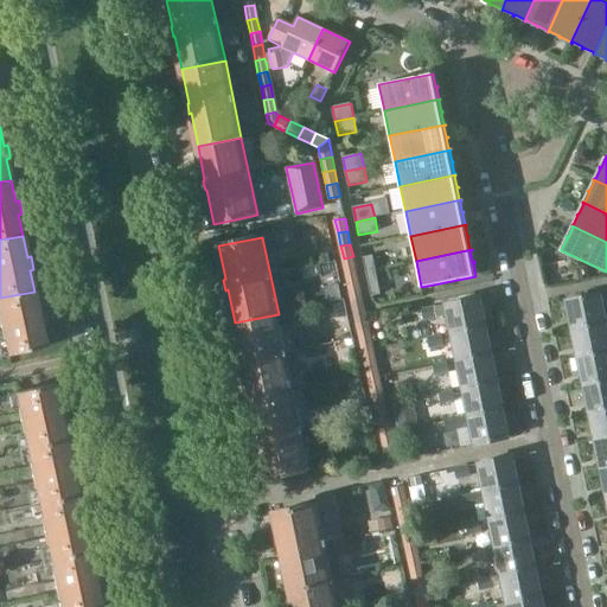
[(353,256),(344,259),(346,272),(356,269),(353,256)]
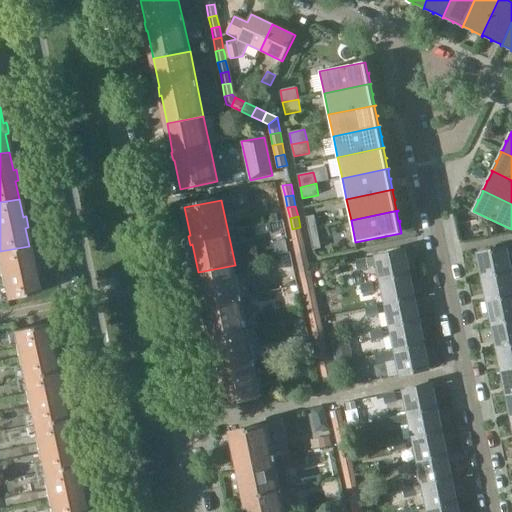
[(314,216),(306,217),(309,229),(317,227),(314,216)]
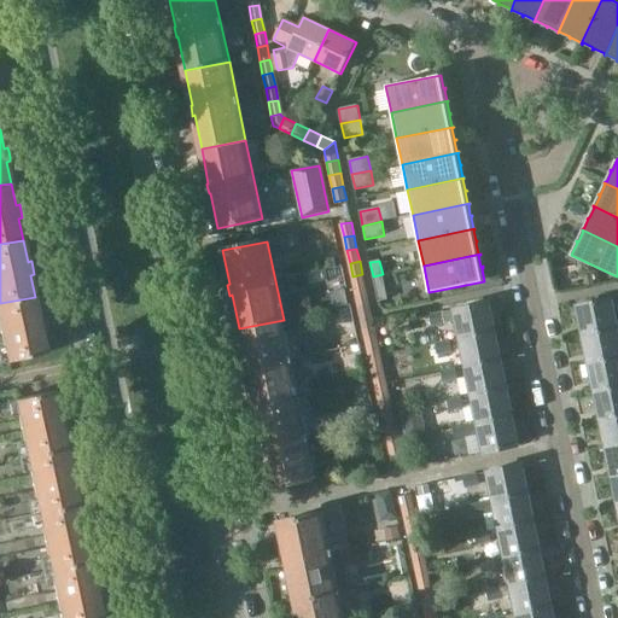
[(362,274),(353,277),(355,290),(365,287),(362,274)]
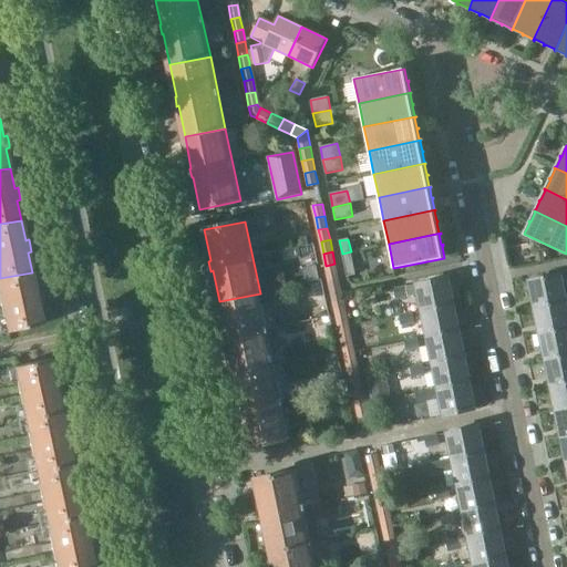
[(351,251),(342,254),(347,277),(356,275),(351,251)]
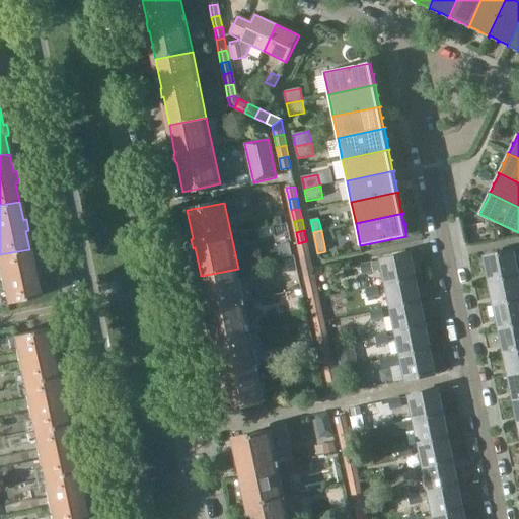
[(306,241),(298,243),(301,254),(309,252),(306,241)]
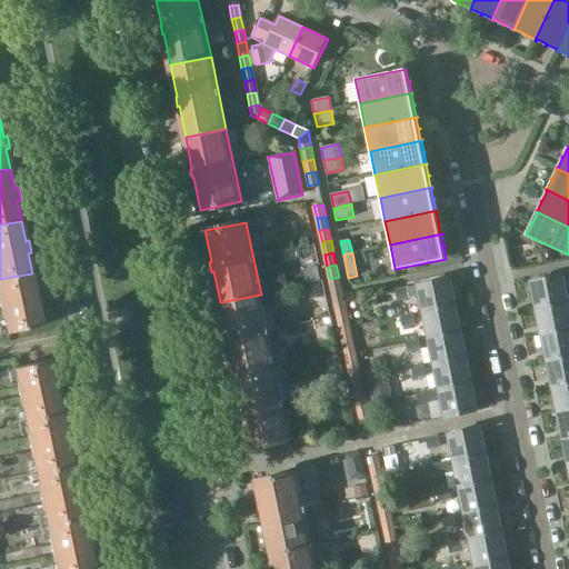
[(32,273),(0,279),(0,303),(7,333),(43,326),(39,306),(42,305),(41,305),(39,292),(36,292),(32,273)]
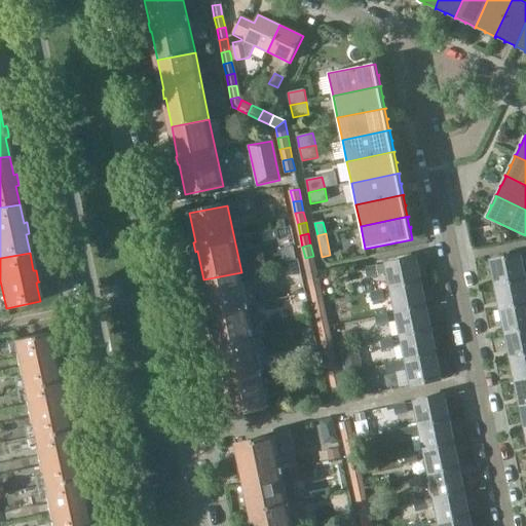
[(525,275),(521,255),(491,261),(492,261),(496,285),(525,278),(525,275)]
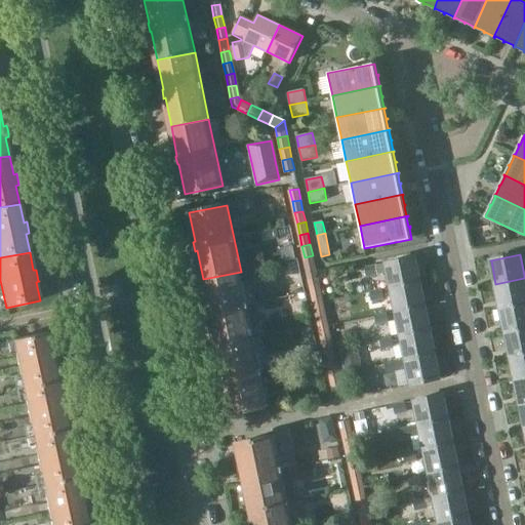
[(313,255),(305,257),(307,269),(315,267),(313,255)]
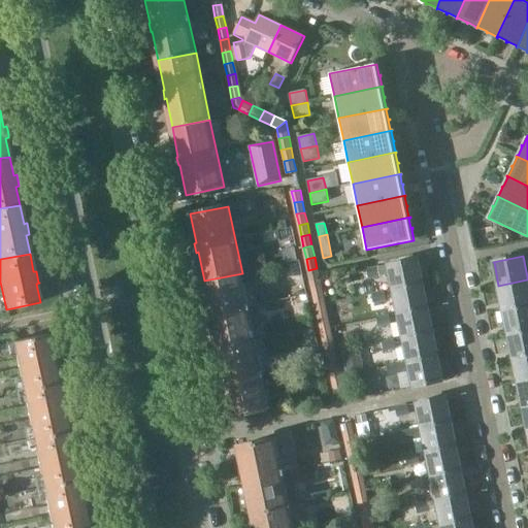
[(388,265),(368,269),(369,277),(390,273),(393,289),(422,283),(418,260),(418,259),(388,265)]
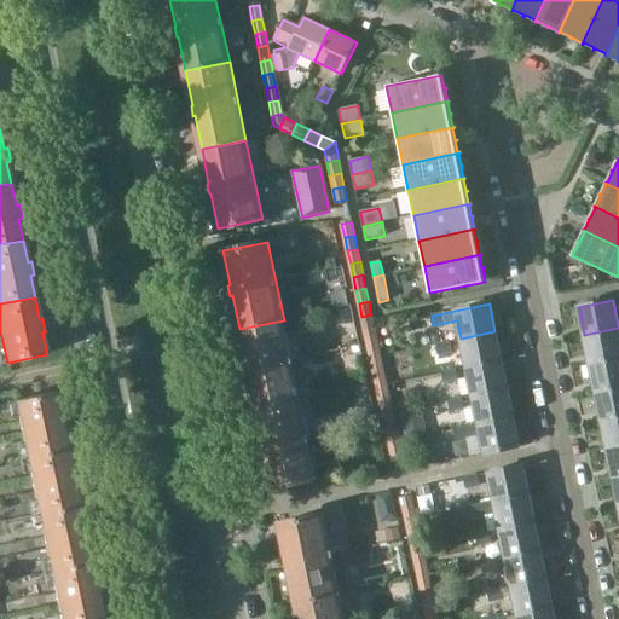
[(350,307),(335,311),(337,325),(352,323),(350,307)]
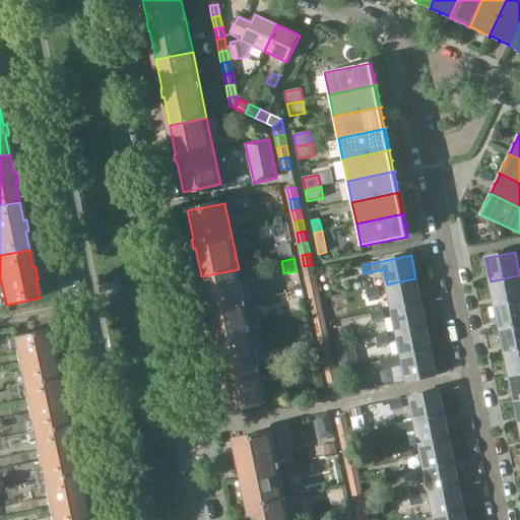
[(312,264),(304,266),(306,277),(315,275),(314,270),(312,264)]
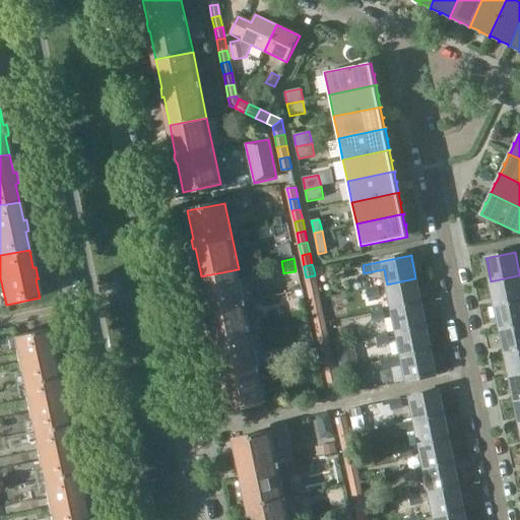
[(239,269),(201,276),(207,306),(204,306),(206,315),(209,315),(214,343),(253,335),(250,320),(246,302),(242,286),(239,269)]
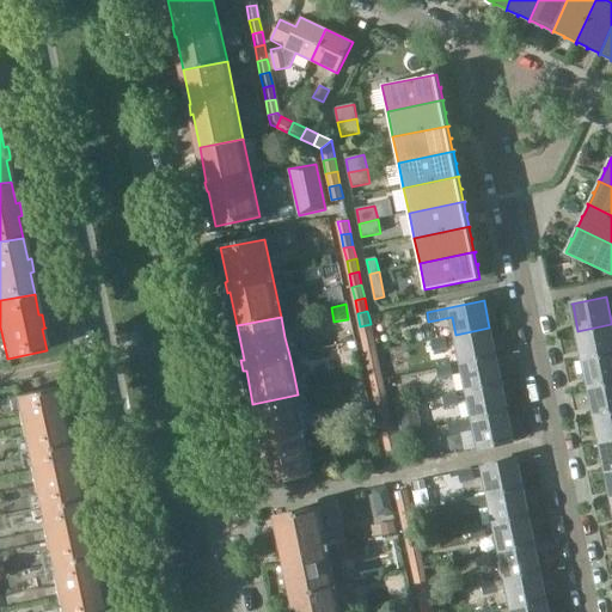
[(371,324),(360,326),(363,340),(373,337),(371,324)]
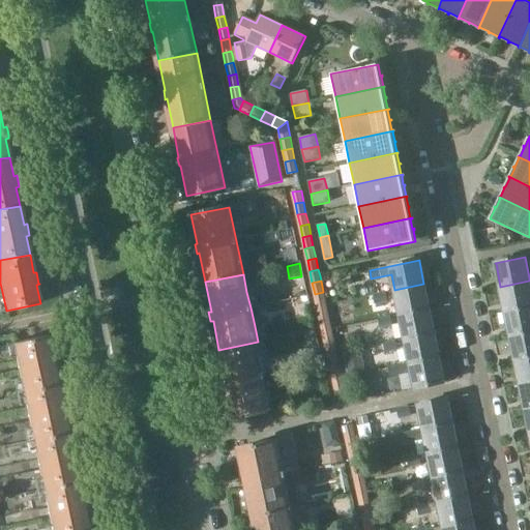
[(529,281),(500,287),(505,312),(529,305),(529,281)]
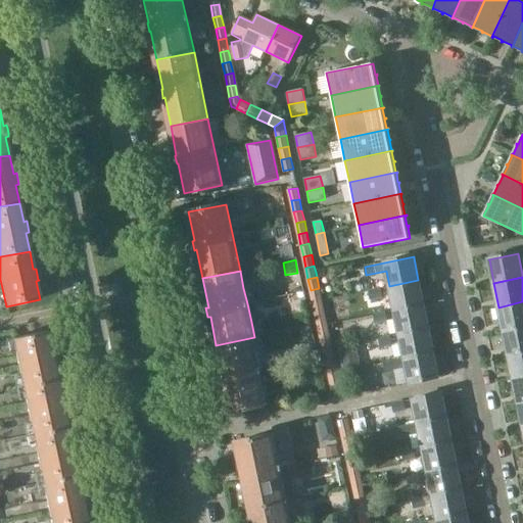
[(418,280),(389,286),(390,294),(394,312),(423,305),(418,280)]
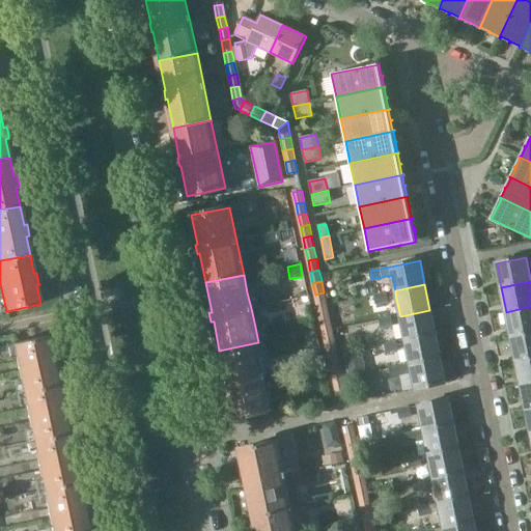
[(324,292),(315,295),(317,306),(326,304),(324,292)]
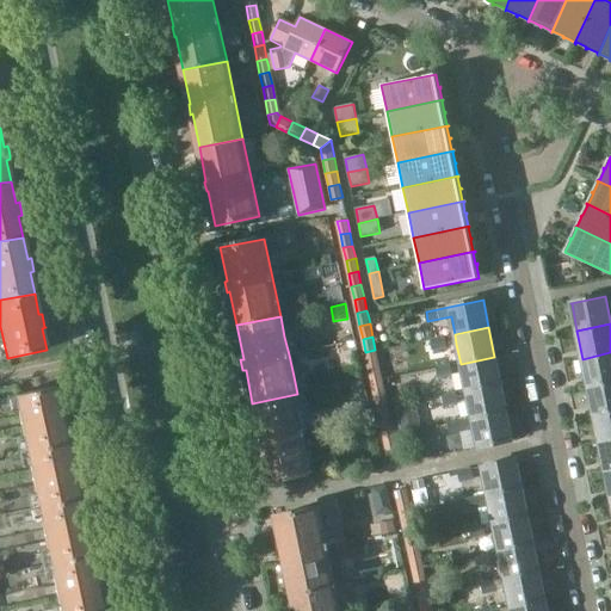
[(445,337),(432,339),(434,349),(446,346),(445,337)]
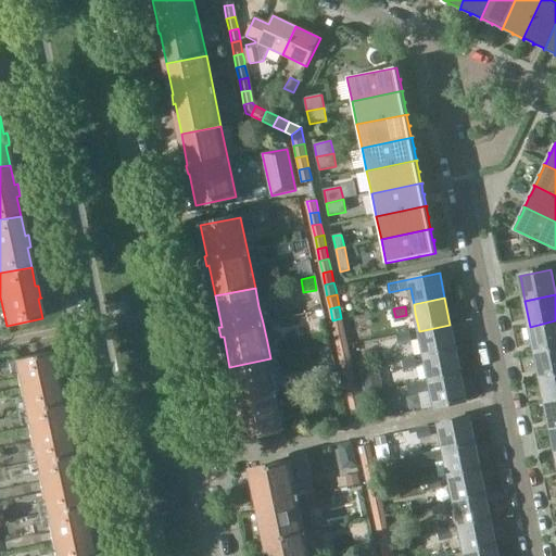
[(341,318),(332,320),(336,332),(344,330),(341,318)]
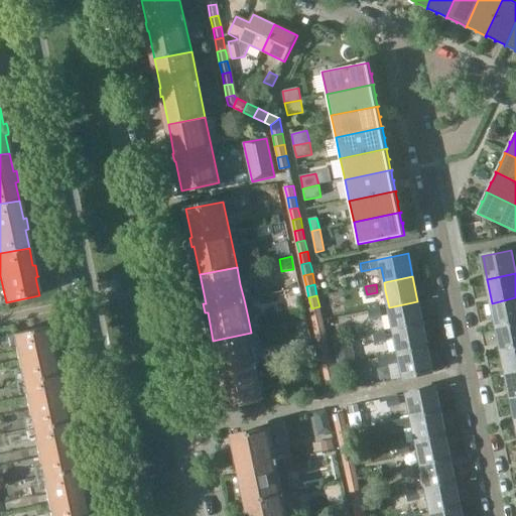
[(515,297),(492,303),(497,328),(515,324),(515,297)]
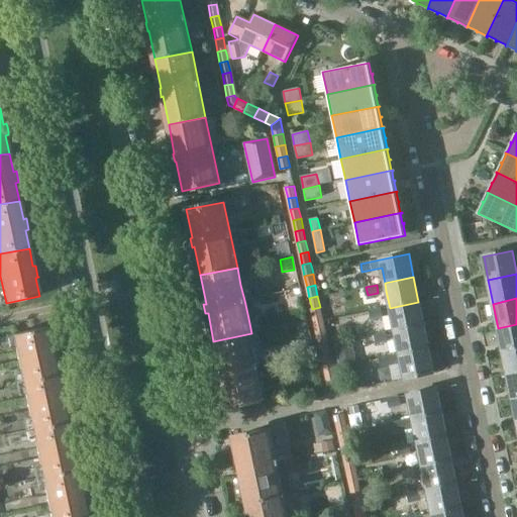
[(418,302),(390,308),(395,332),(423,326),(418,302)]
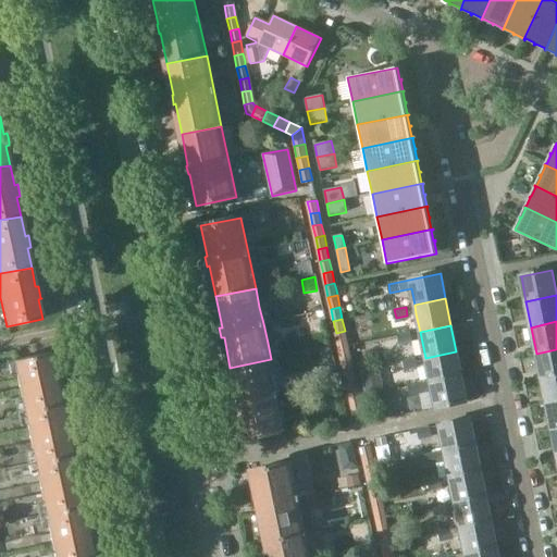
[(345,331),(336,333),(338,344),(347,343),(345,331)]
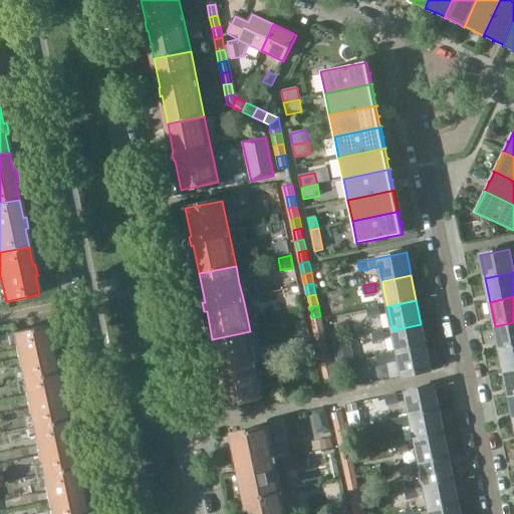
[(379,307),(368,310),(370,318),(381,316),(379,307)]
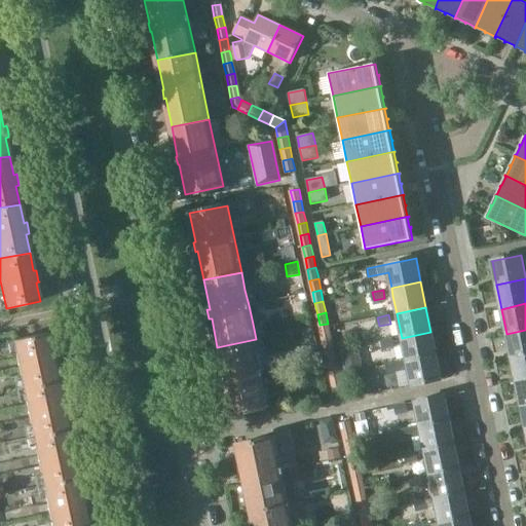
[(328,324),(320,325),(322,336),(330,335),(328,324)]
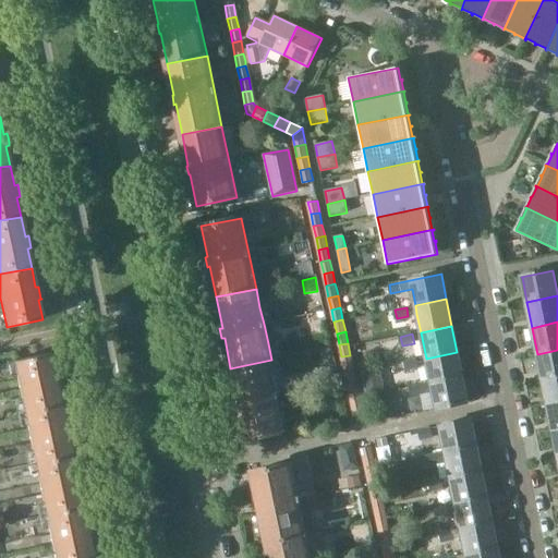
[(557,350),(537,354),(542,374),(543,380),(557,377),(557,350)]
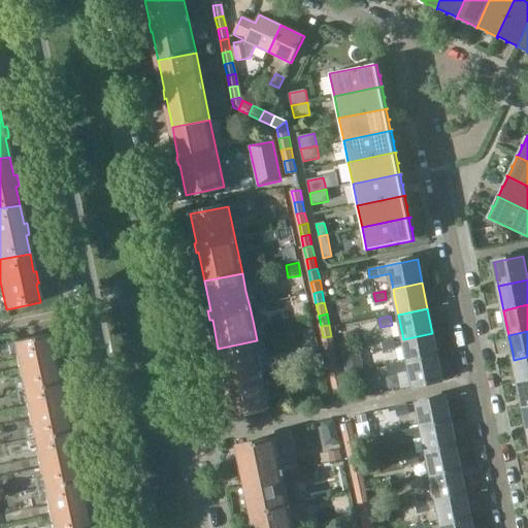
[(432,333),(403,339),(407,363),(437,357),(432,333)]
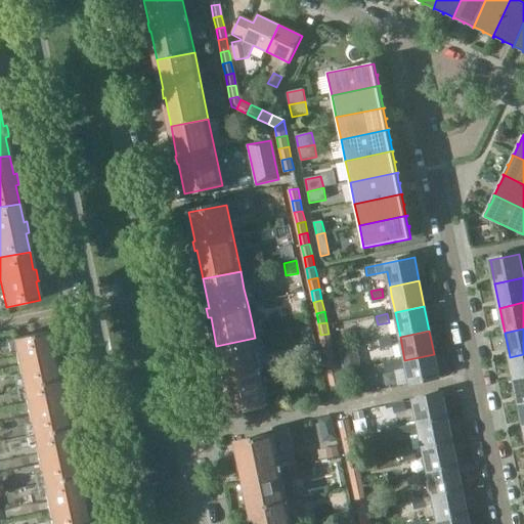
[(46,333),(12,340),(23,388),(56,381),(52,362),(55,362),(54,358),(53,354),(53,350),(50,351),(46,333)]
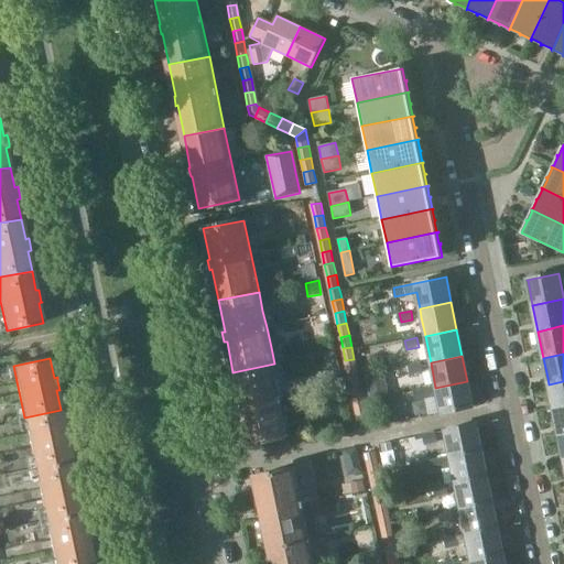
[(354,359),(345,360),(348,372),(357,370),(354,359)]
